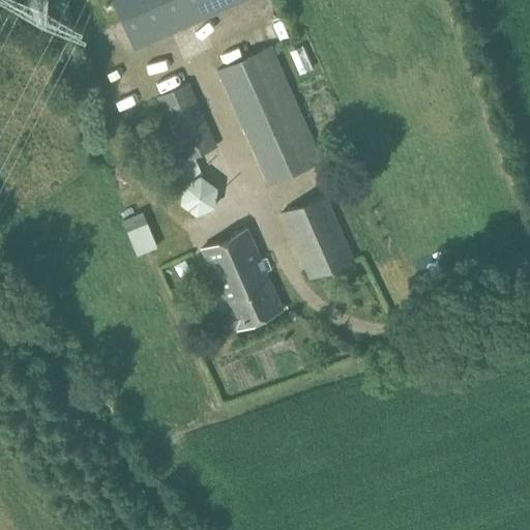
[(111,0),(133,47),(236,0),(111,0)]
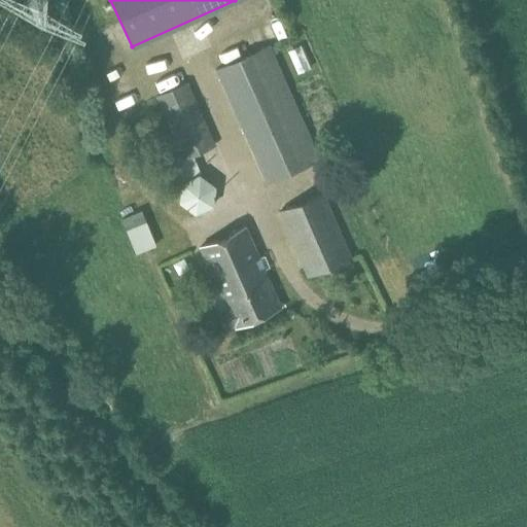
[(319,159),(269,45),(215,69),(266,182),(319,159)]
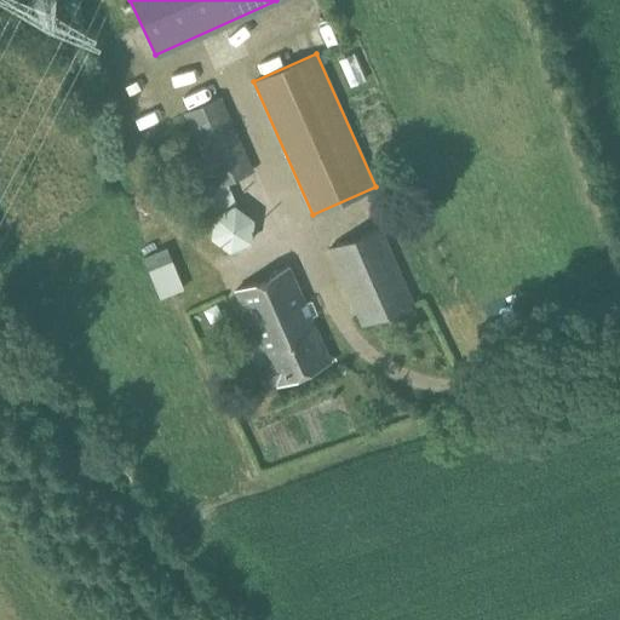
[(183,112),(216,187),(252,171),(219,96),(183,112)]
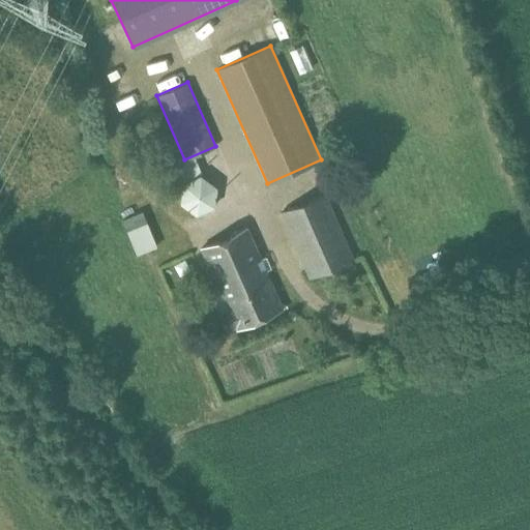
[(182,183),(179,203),(196,214),(214,207),(217,187),(201,176),(182,183)]
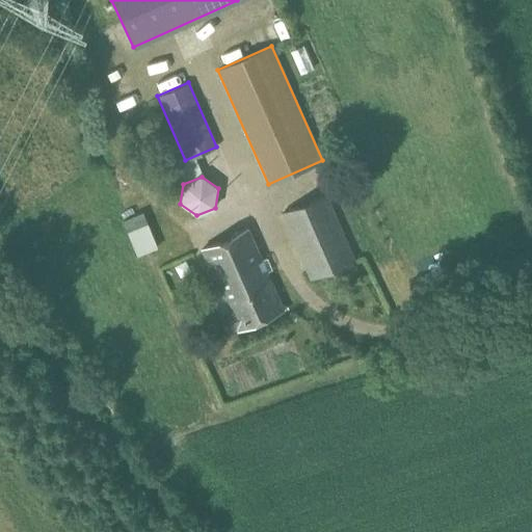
[(353,260),(324,194),(282,213),(311,278),(353,260)]
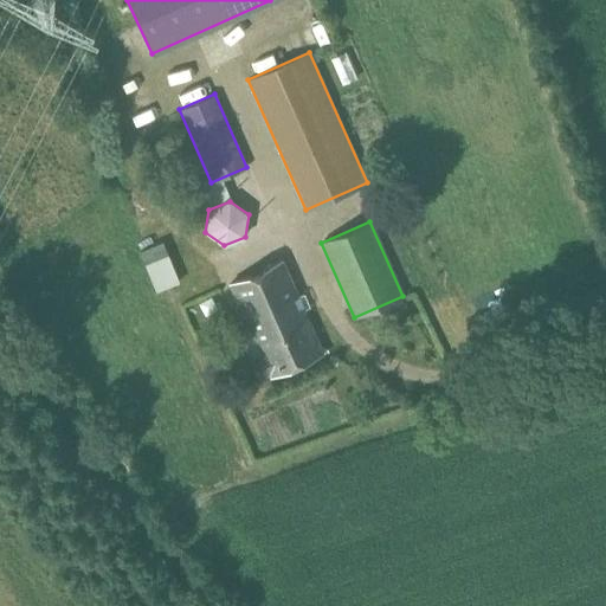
[(144,264),(156,292),(179,282),(168,255),(144,264)]
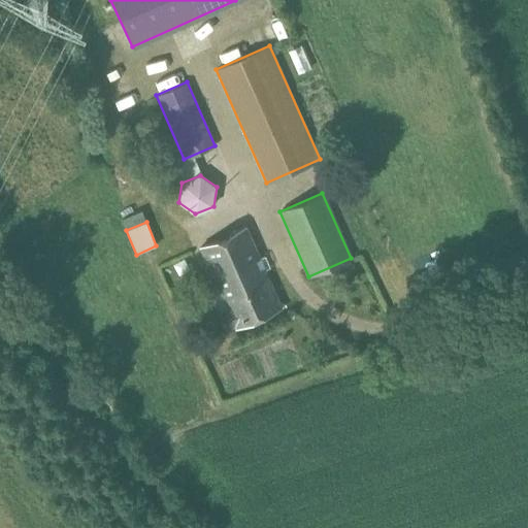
[(281,307),(244,226),(199,246),(227,309),(218,314),(225,331),(233,328),(281,307)]
